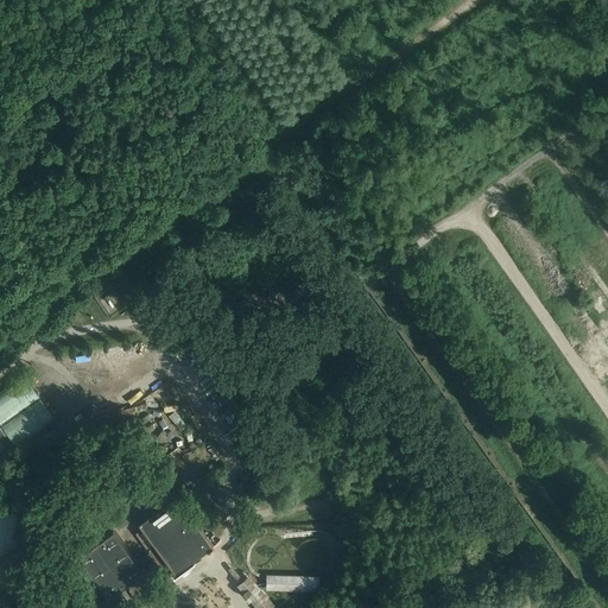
[(135,323),(149,311),(144,306),(131,318),(135,323)]
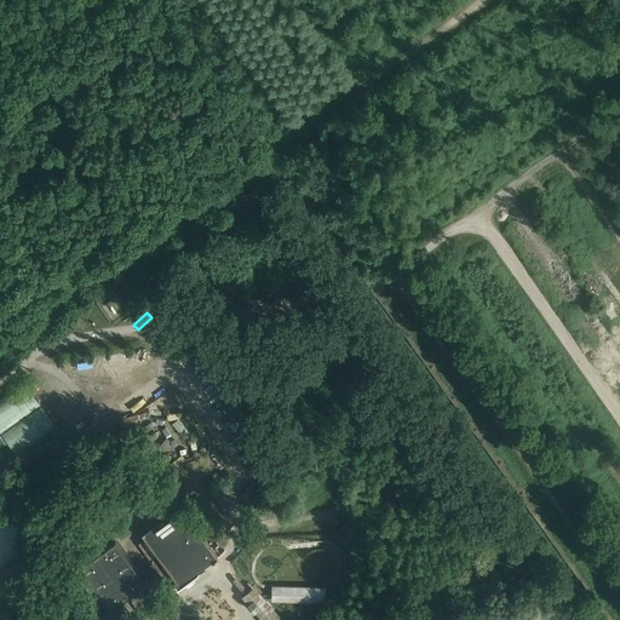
[(127,367),(121,371),(128,384),(136,379),(127,367)]
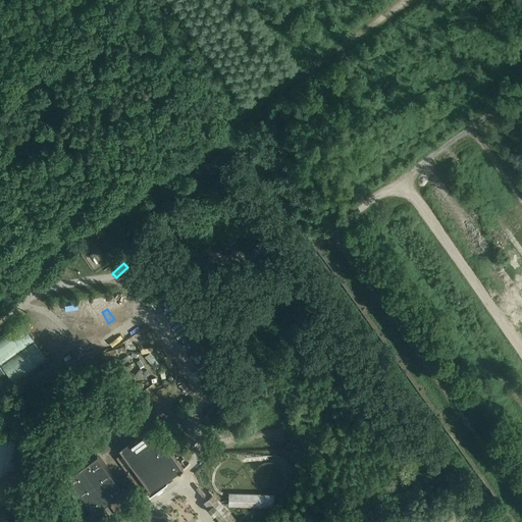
[(0,362),(13,381),(47,358),(21,321),(0,335),(0,362)]
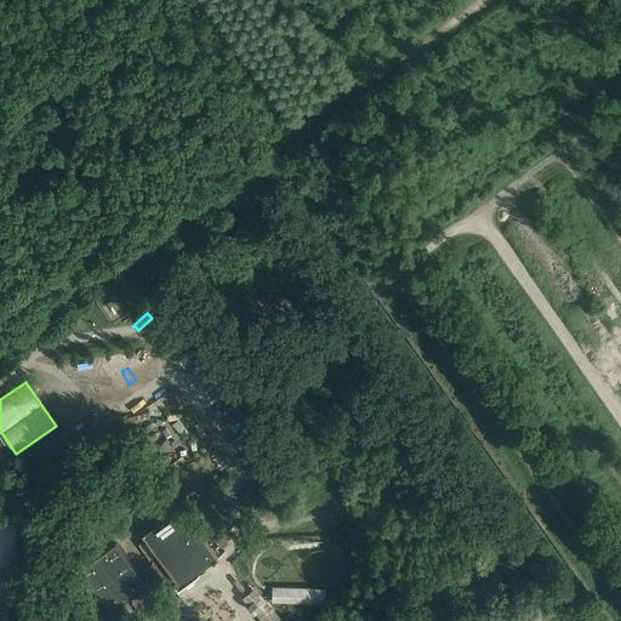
[(159,571),(171,588),(176,585),(178,588),(184,584),(188,585),(194,580),(194,576),(200,571),(199,571),(206,565),(212,560),(214,560),(220,557),(181,503),(142,533),(146,539),(138,543),(153,563),(159,571)]
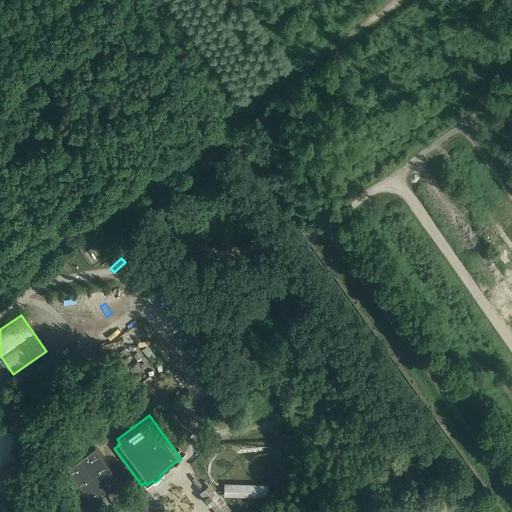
[(0,475),(12,467),(19,427),(0,423),(0,475)]
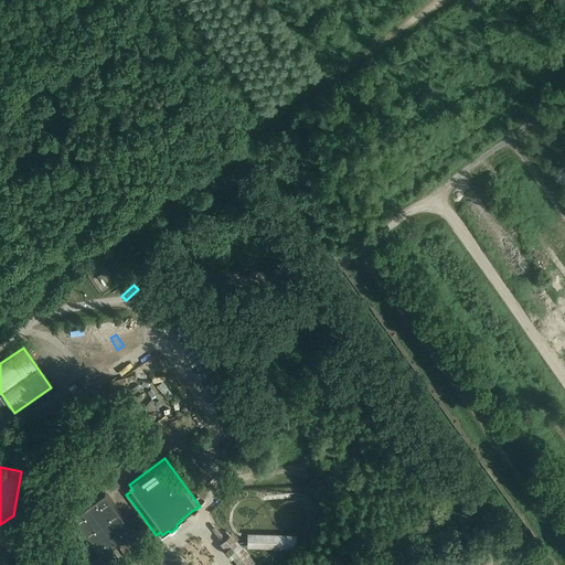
[(320,482),(327,493),(338,487),(331,476),(320,482)]
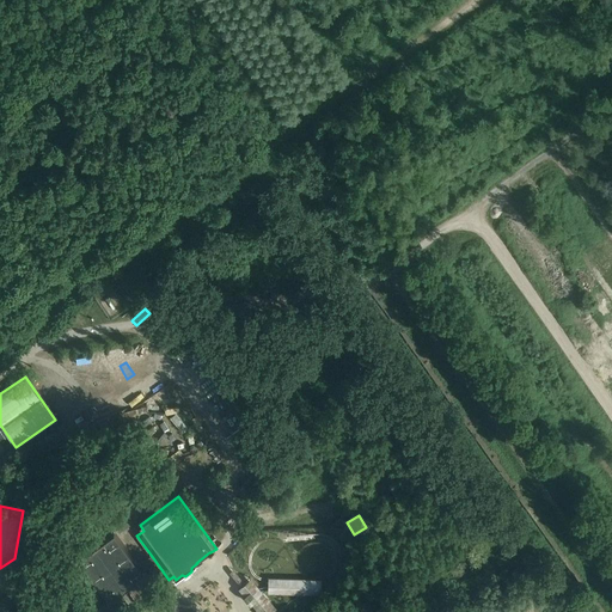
[(157,563),(151,555),(136,562),(114,531),(79,556),(101,587),(108,595),(109,598),(126,586),(145,573),(142,570),(157,563)]
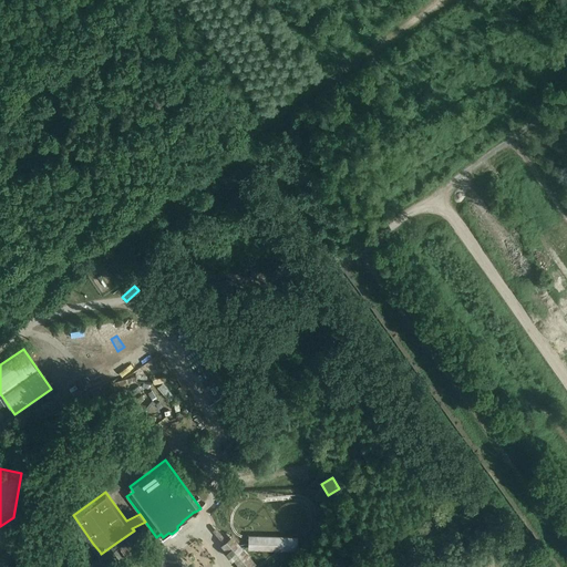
[(123,553),(130,560),(147,548),(134,531),(116,543),(119,546),(123,553)]
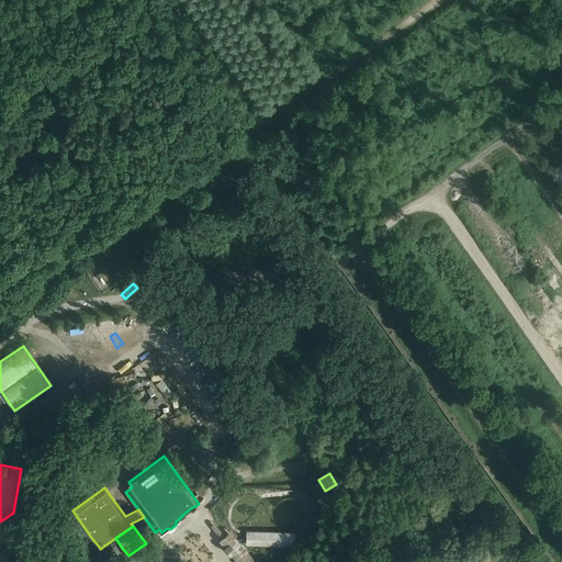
[(294,532),(247,531),(247,535),(247,540),(247,543),(247,546),(274,547),(276,547),(278,547),(294,547),(294,535),(294,532)]
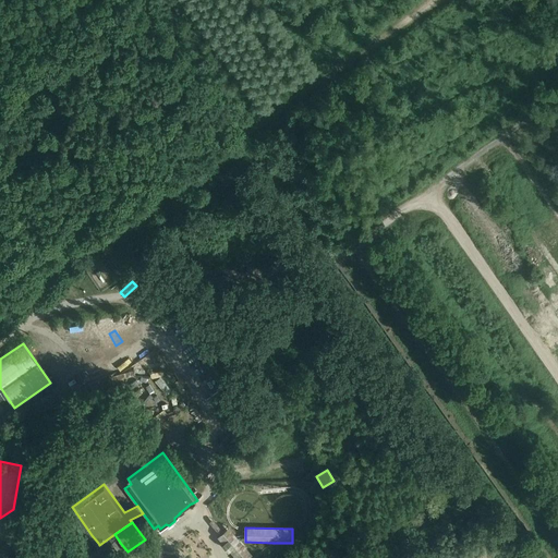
[(509,557),(501,544),(490,550),(494,557),(509,557)]
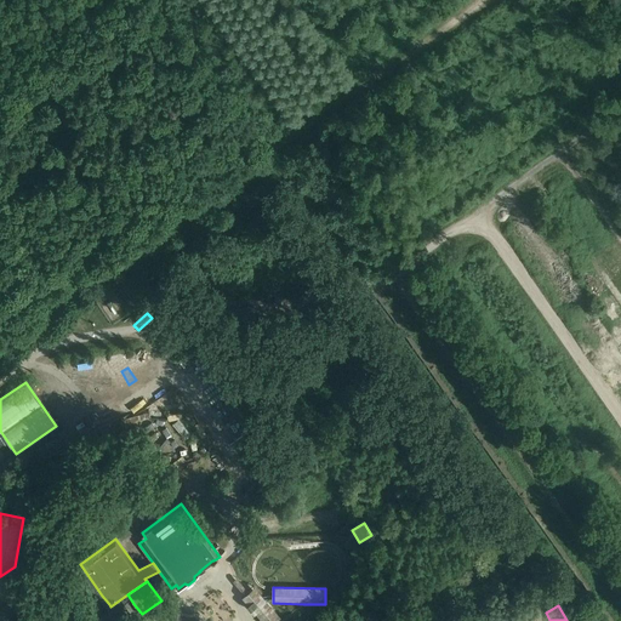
[(197,620),(199,613),(177,609),(175,620),(197,620)]
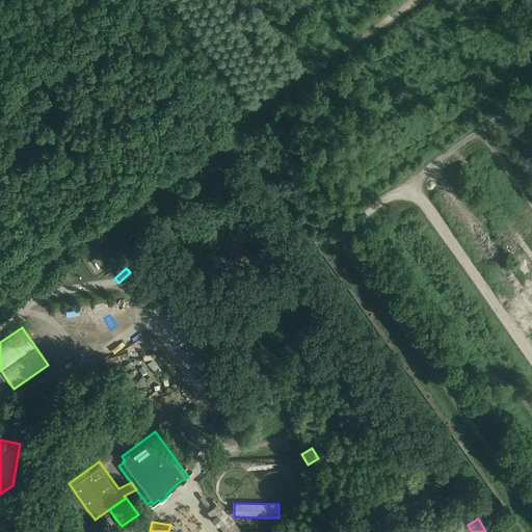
All buildings are outlined.
